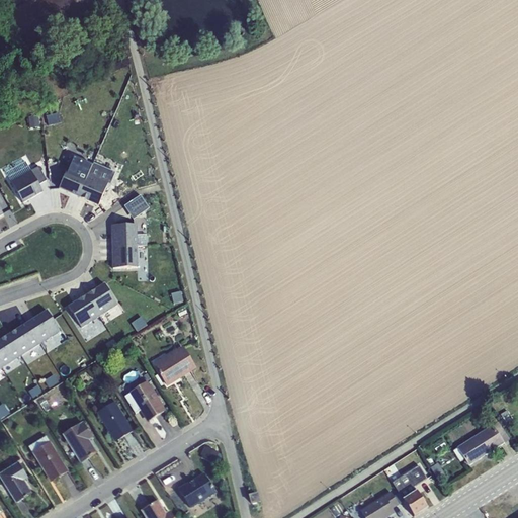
[(77,196),(88,172),(68,164),(58,187),(77,196)]
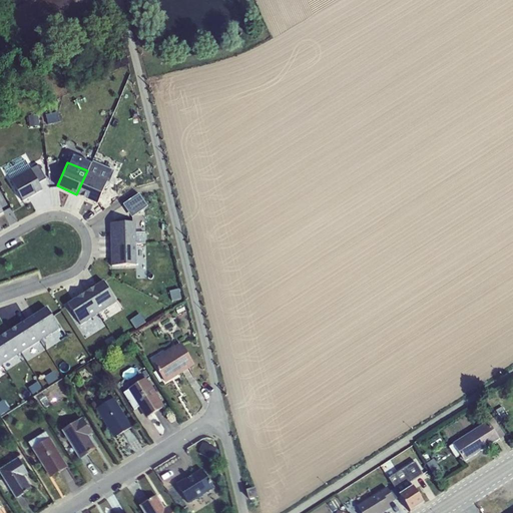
[(9,178),(22,201),(40,191),(28,168),(9,178)]
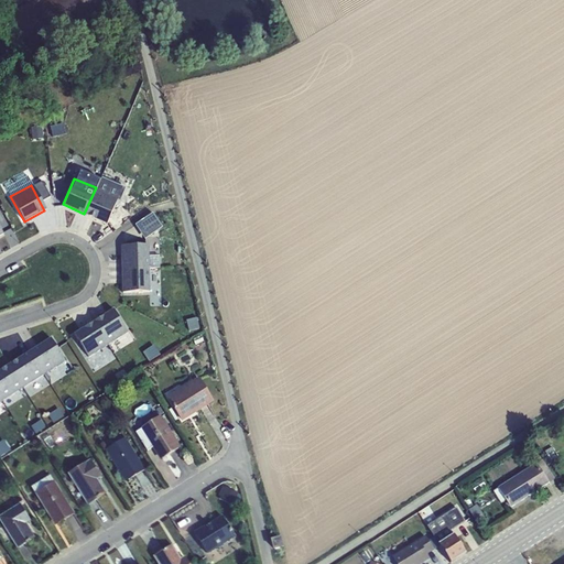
[(96,187),(84,214),(106,224),(117,197),(96,187)]
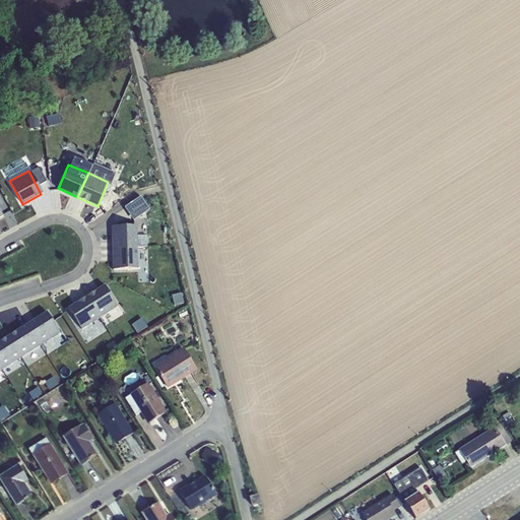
[(126,206),(135,219),(151,208),(142,195),(126,206)]
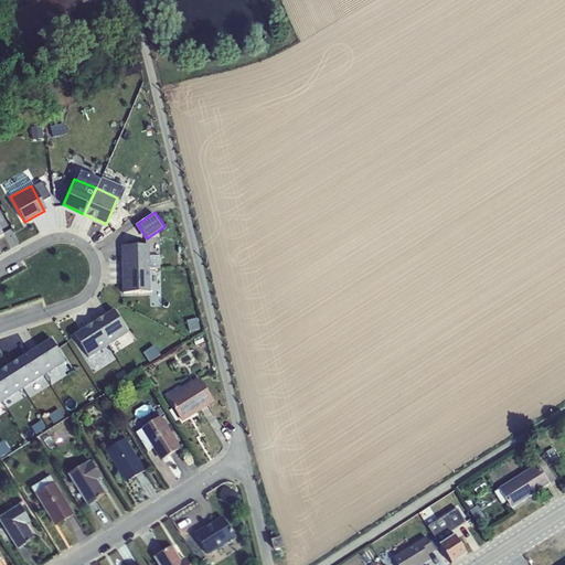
[(123,267),(151,267),(150,243),(121,244),(123,267)]
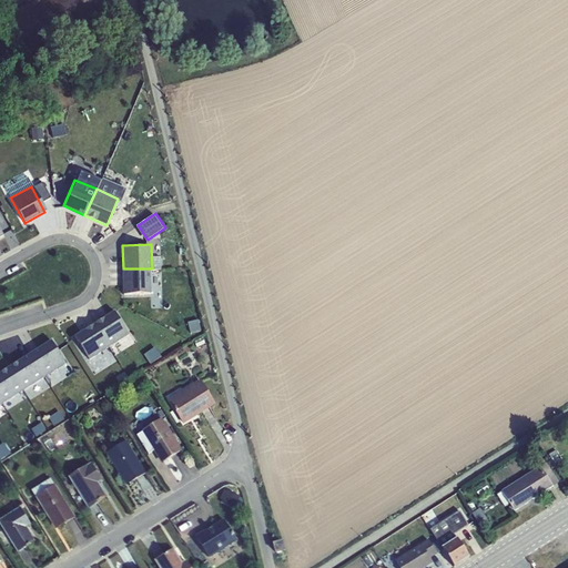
[(152,269),(123,269),(124,293),(153,292),(152,269)]
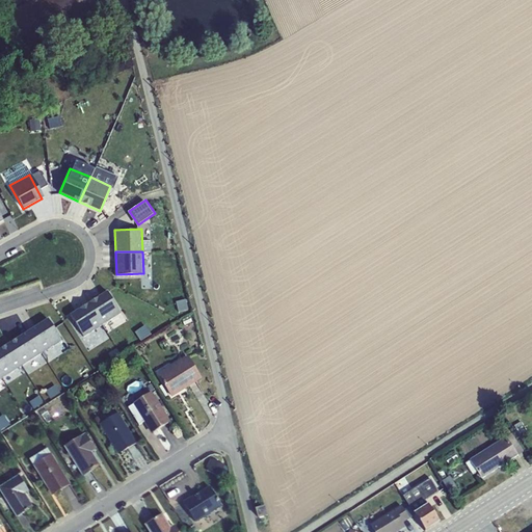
[(87,302),(102,325),(121,314),(106,291),(87,302)]
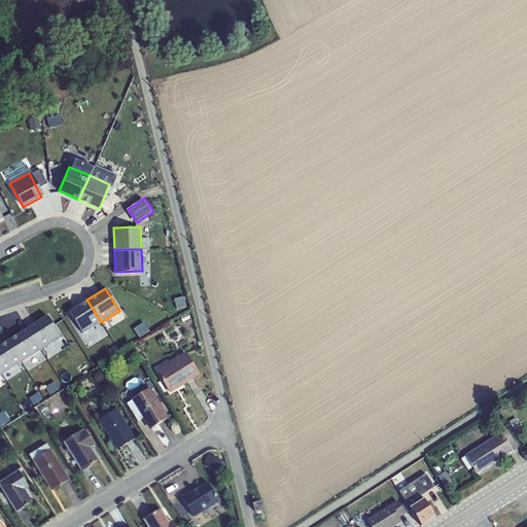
[(101,322),(86,300),(68,310),(81,334),(101,322)]
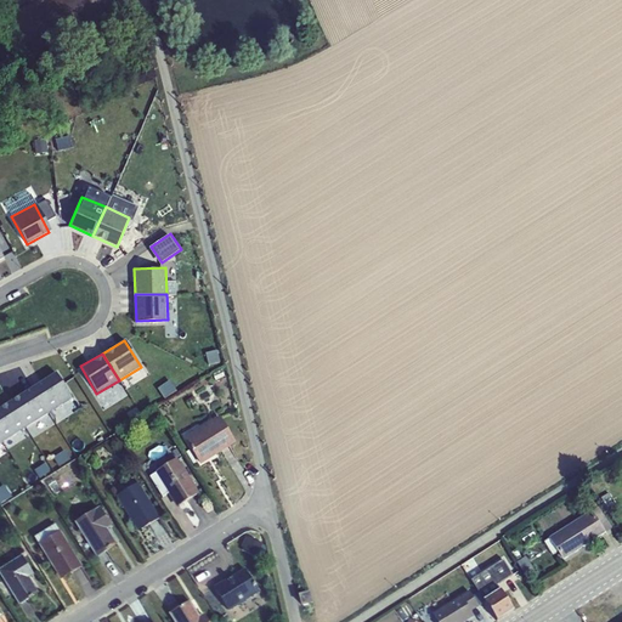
[(33,386),(49,412),(72,397),(55,372),(33,386)]
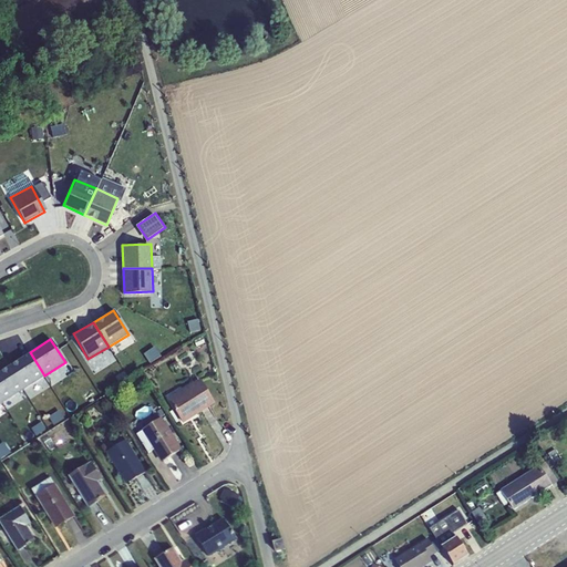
[(9,366),(23,389),(44,375),(30,352),(9,366)]
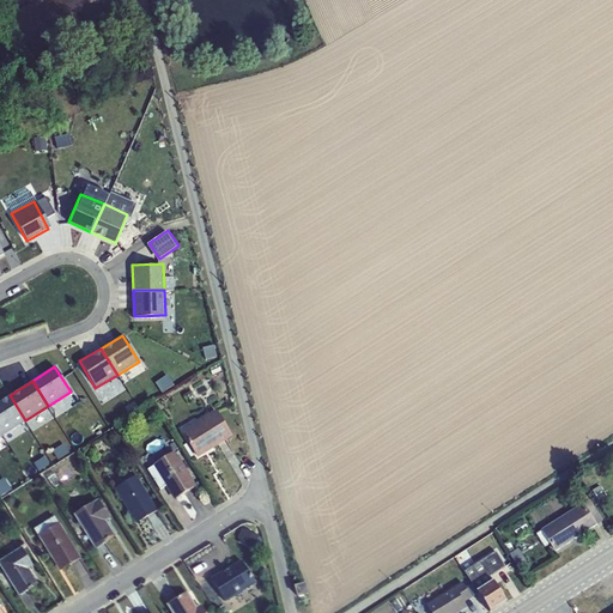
[(0,400),(0,430),(2,435),(25,420),(10,395),(0,400)]
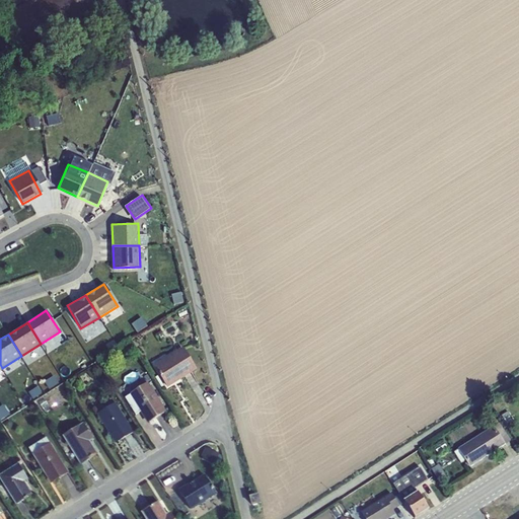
[(183,347),(154,365),(167,387),(197,370),(183,347)]
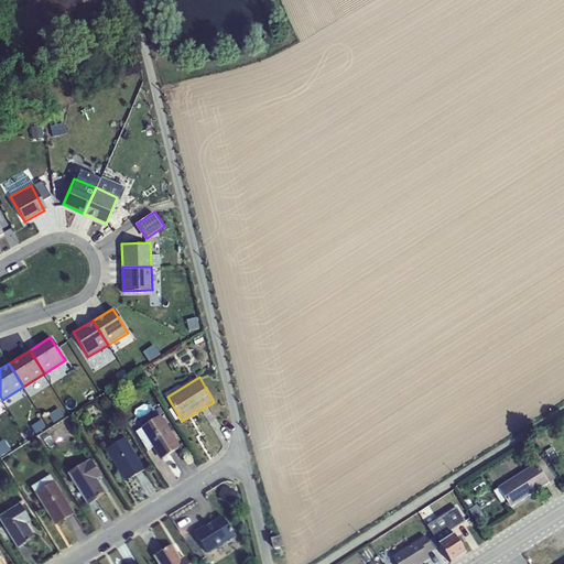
[(182,447),(162,415),(140,429),(161,461),(182,447)]
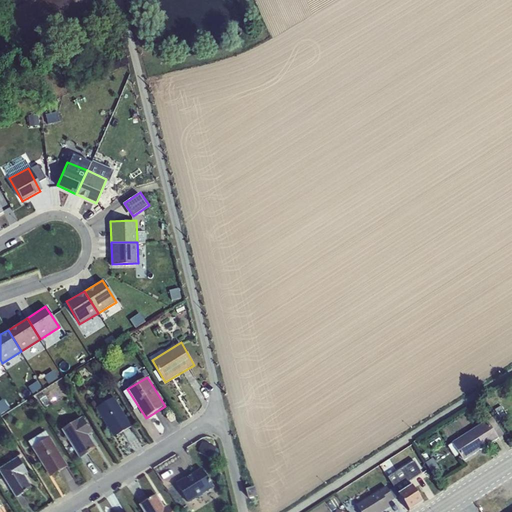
[(114,397),(96,408),(114,437),(132,426),(114,397)]
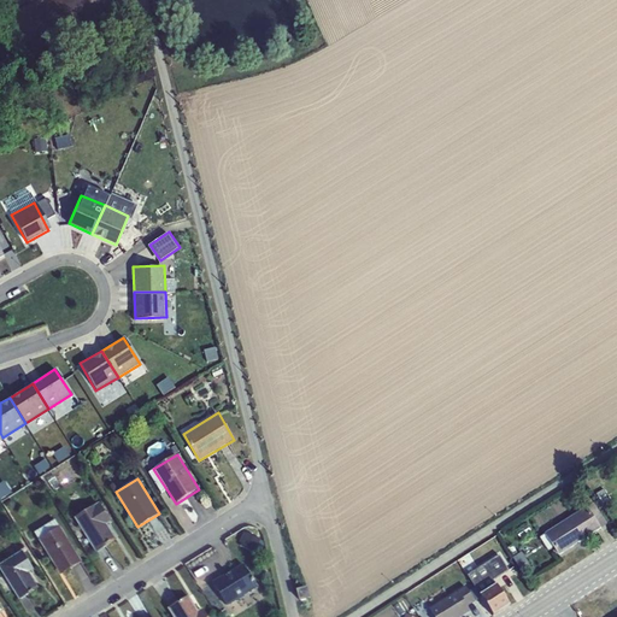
[(9,481),(0,483),(0,498),(13,494),(9,481)]
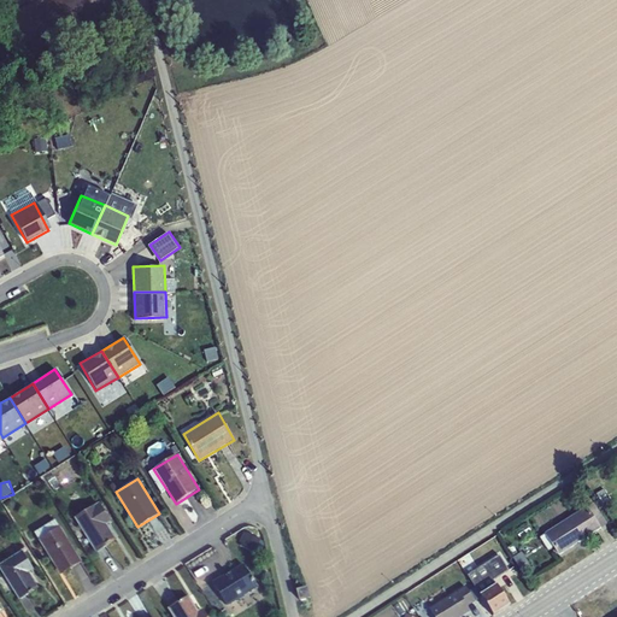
[(604,488),(591,492),(599,504),(611,499),(604,488)]
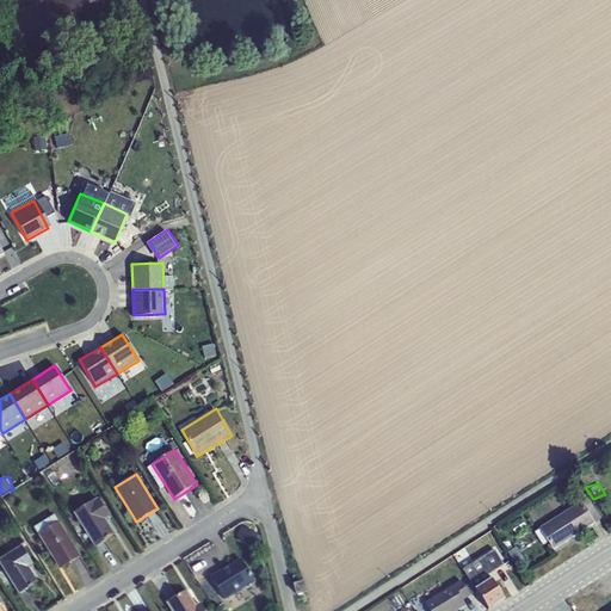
[(98,498),(74,512),(96,547),(115,535),(105,519),(110,517),(98,498)]
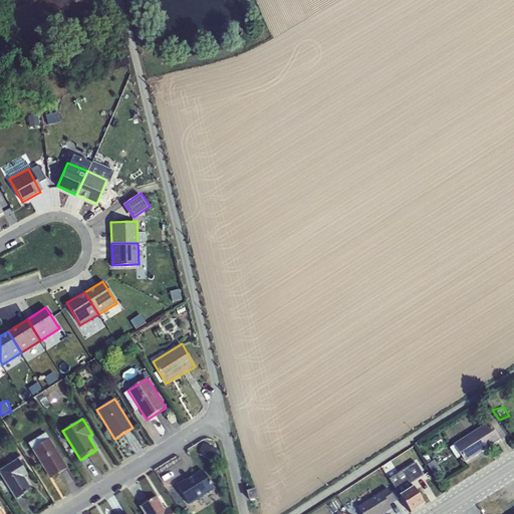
[(454,445),(465,463),(501,441),(489,422),(454,445)]
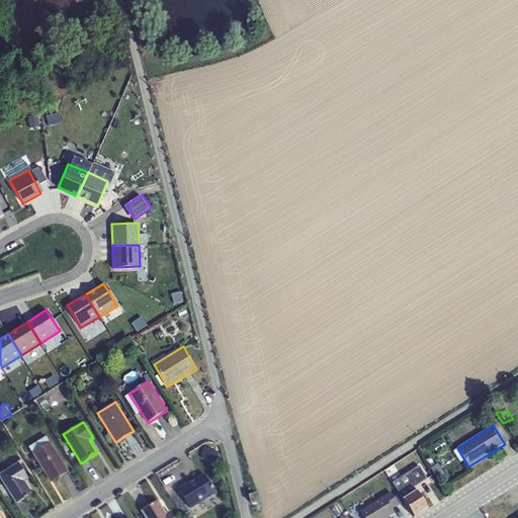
[(29,447),(33,453),(51,442),(47,436),(29,447)]
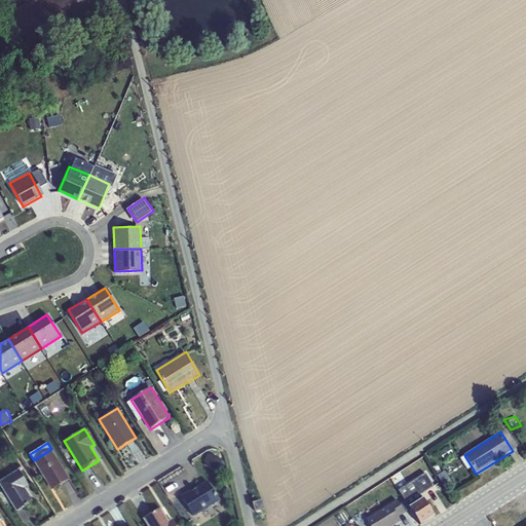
[(450,448),(441,454),(443,458),(453,452),(450,448)]
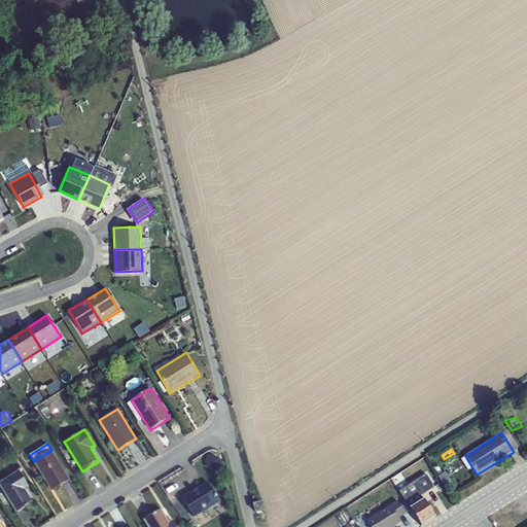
[(51,450),(34,461),(53,491),(70,480),(51,450)]
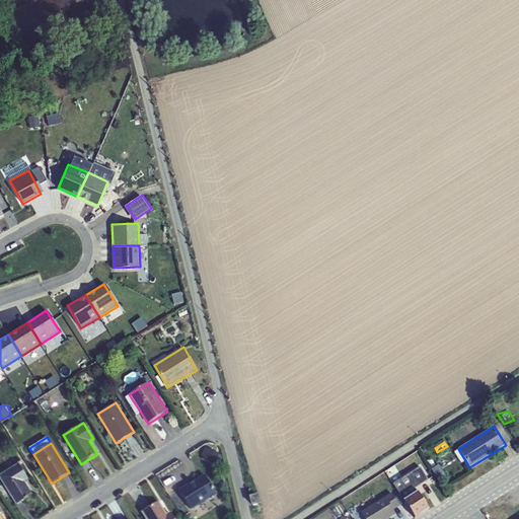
[(205,447),(202,456),(215,462),(215,461),(220,463),(224,455),(205,447)]
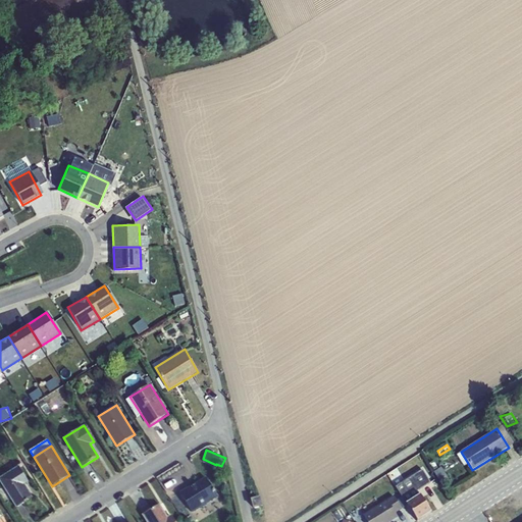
[(433,461),(429,463),(440,482),(449,477),(441,467),(438,469),(433,461)]
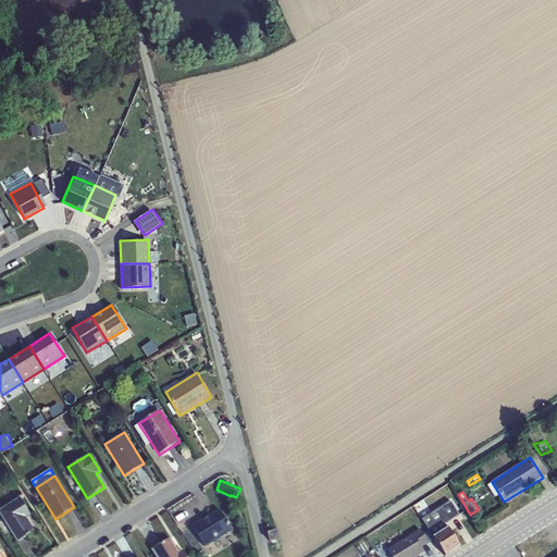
[(20,497),(0,509),(0,512),(19,542),(35,531),(26,517),(31,515),(20,497)]
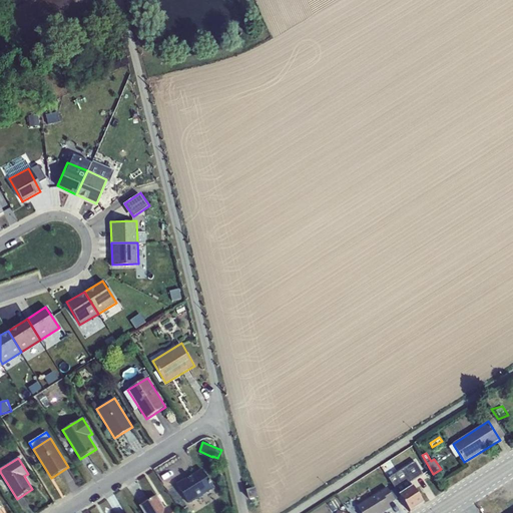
[(385,472),(399,495),(413,486),(411,482),(423,474),(414,459),(399,468),(397,465),(395,466),(393,463),(385,468),(387,471),(385,472)]
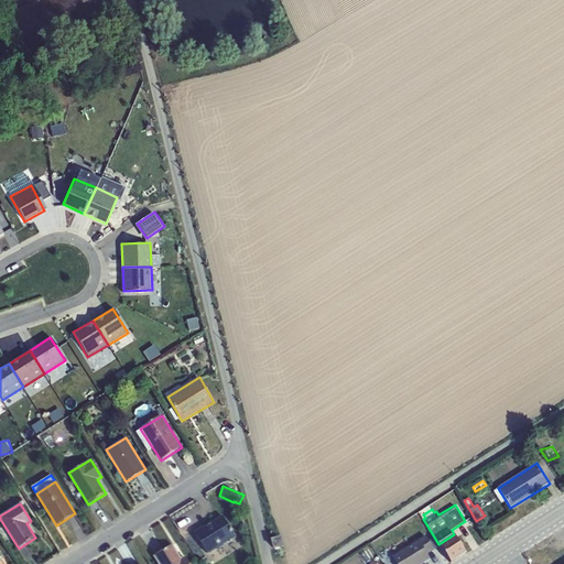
[(223,516),(195,533),(208,553),(235,537),(223,516)]
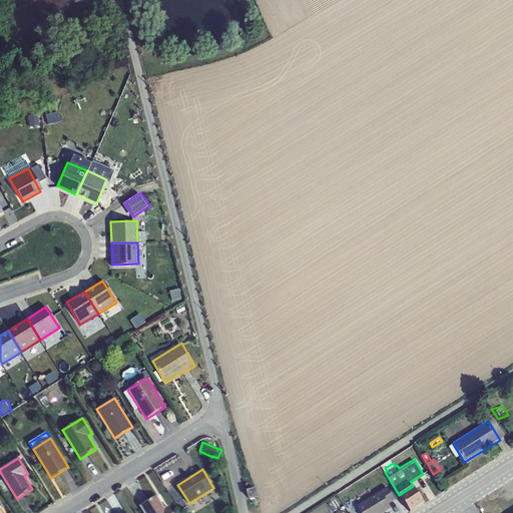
[(399,495),(410,512),(424,504),(413,486),(399,495)]
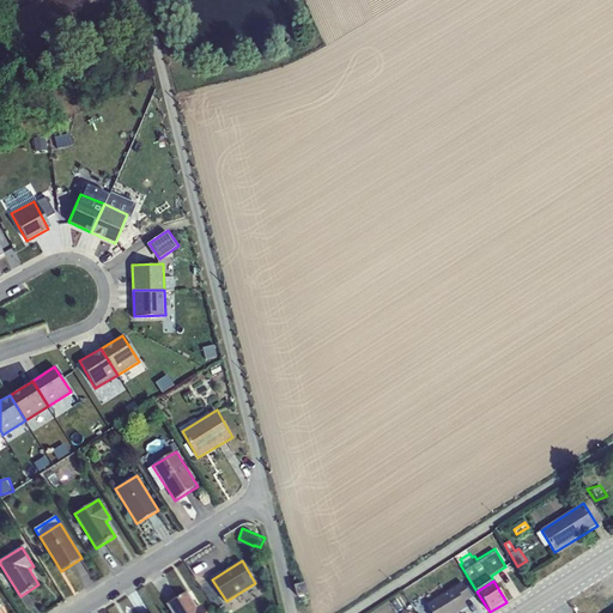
[(435,600),(426,605),(431,612),(457,612),(467,607),(465,602),(472,598),(462,582),(444,593),(435,600)]
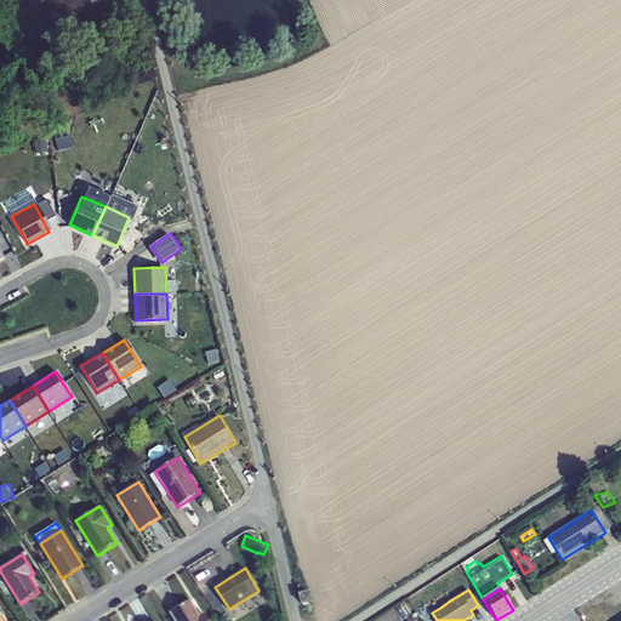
[(446,593),(436,600),(440,608),(450,600),(446,593)]
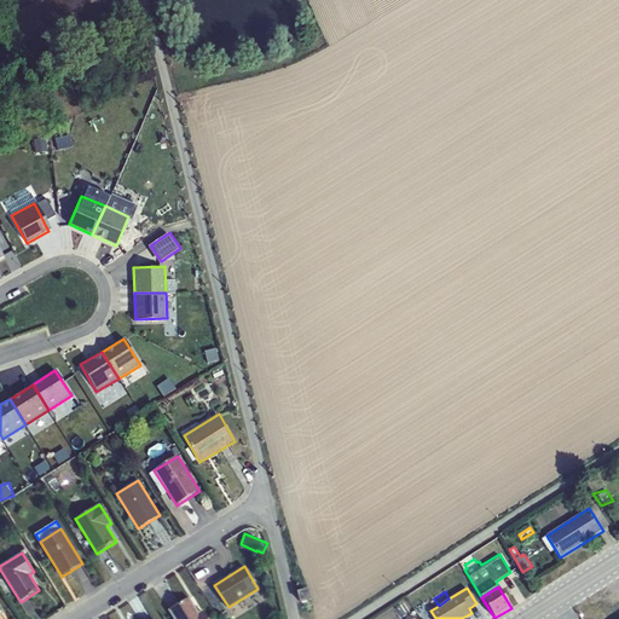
[(420,596),(411,601),(417,612),(426,607),(420,596)]
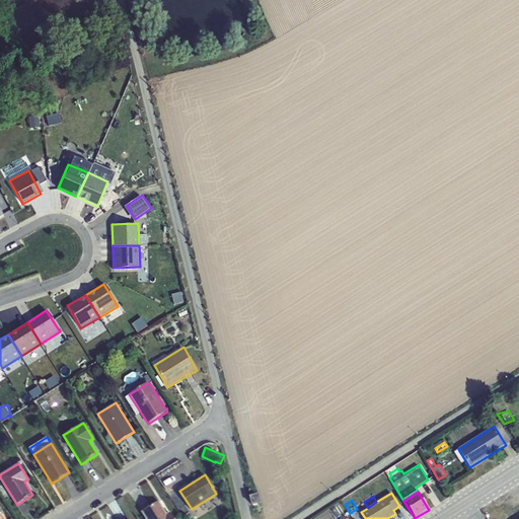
[(158,501),(142,511),(146,518),(174,518),(170,512),(166,514),(158,501)]
